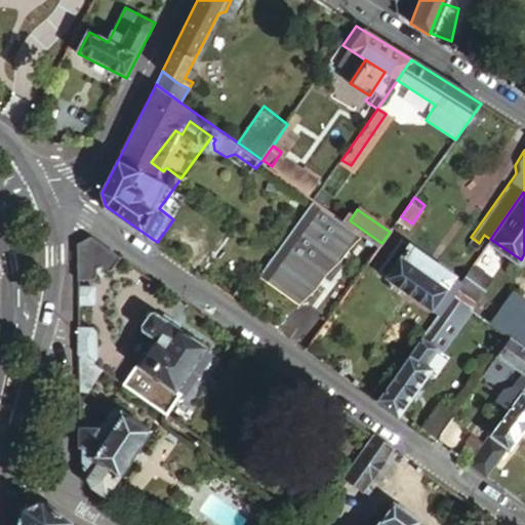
[(451,293),(462,277),(404,235),(379,268),(393,277),(392,282),(398,286),(402,284),(439,311),(451,293)]
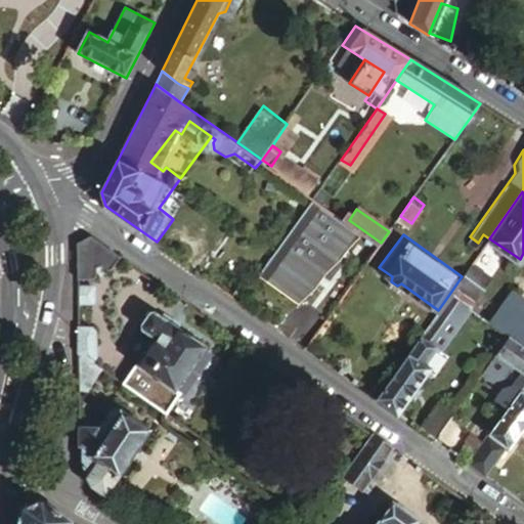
[(118,255),(92,235),(77,243),(78,276),(92,276),(94,273),(93,264),(100,260),(107,265),(112,264),(118,255)]
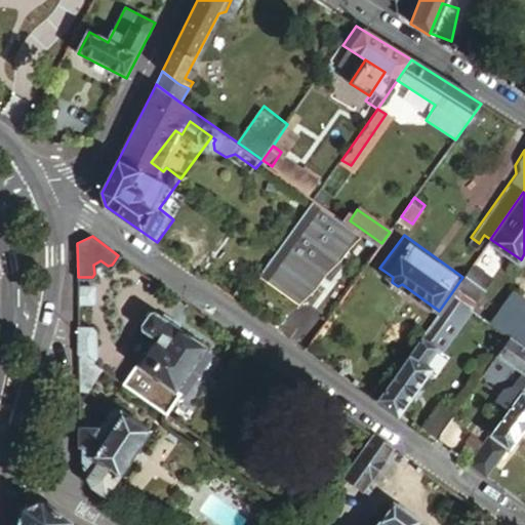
[(475,260),(462,277),(451,293),(468,305),(491,272),(475,260)]
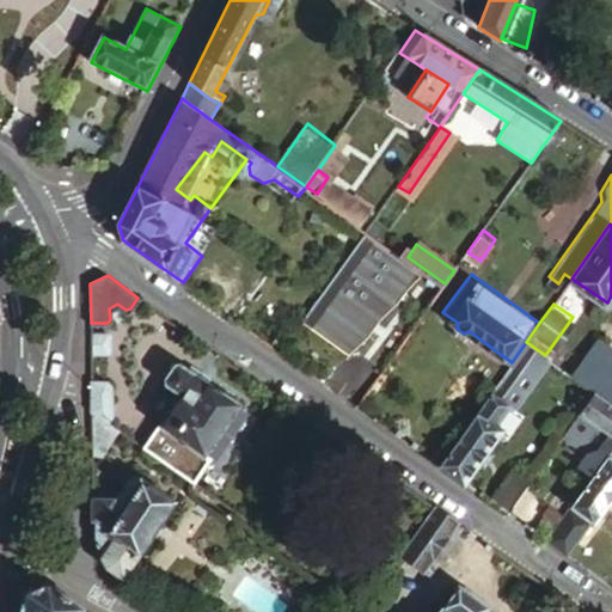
[(91,330),(91,349),(109,348),(111,346),(109,332),(104,329),(91,330)]
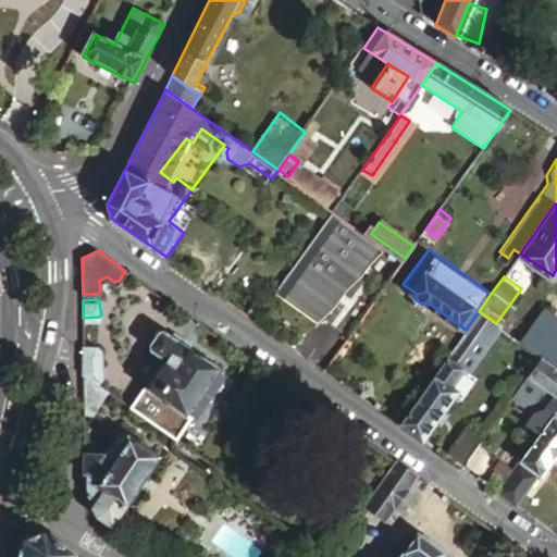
[(556,320),(537,307),(517,337),(541,355),(554,363),(556,359),(556,320)]
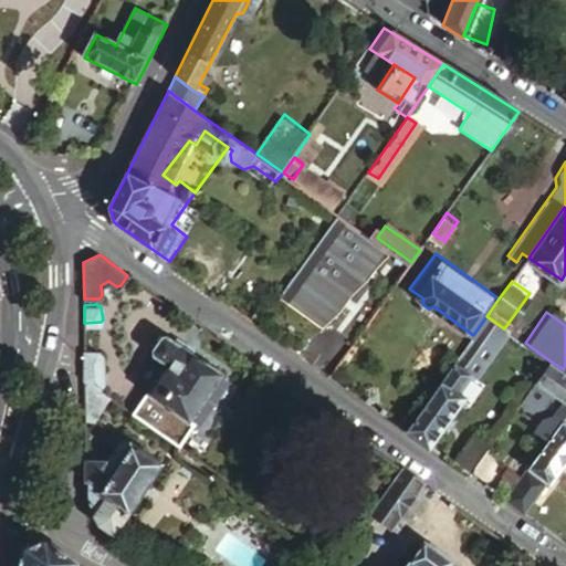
[(504,328),(486,316),(473,335),(465,346),(407,429),(427,443),(462,395),(469,400),(483,379),(472,371),(504,328)]
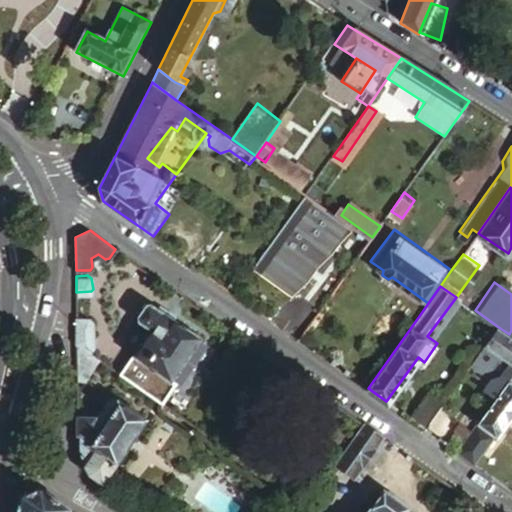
[(154,330),(141,350),(146,353),(131,372),(135,375),(131,381),(134,383),(163,404),(177,383),(172,380),(201,339),(153,303),(147,304),(139,315),(143,322),(154,330)]
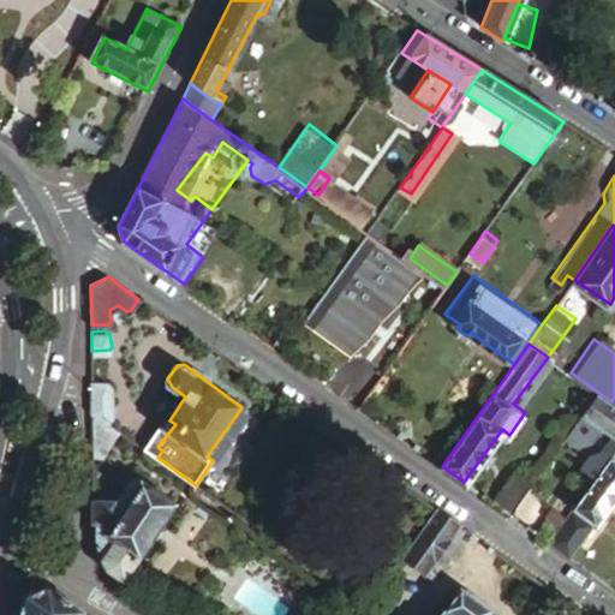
[(93,380),(93,413),(107,423),(112,415),(111,378),(93,380)]
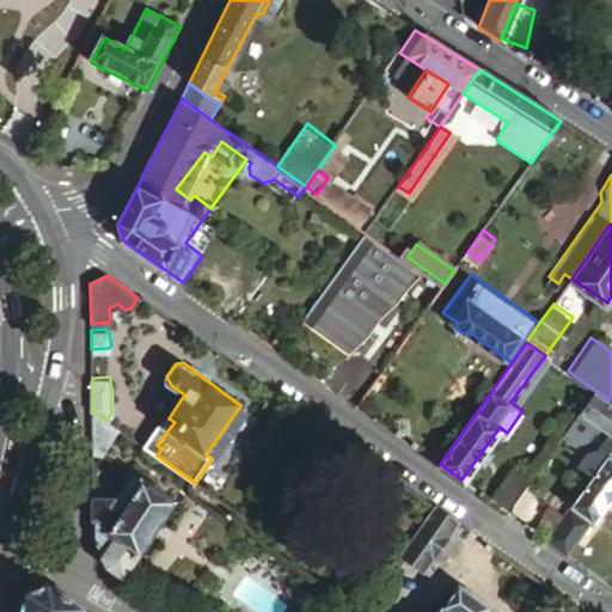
[(611,402),(609,399),(594,390),(579,410),(562,433),(587,451),(579,463),(592,471),(604,453),(611,441),(611,402)]
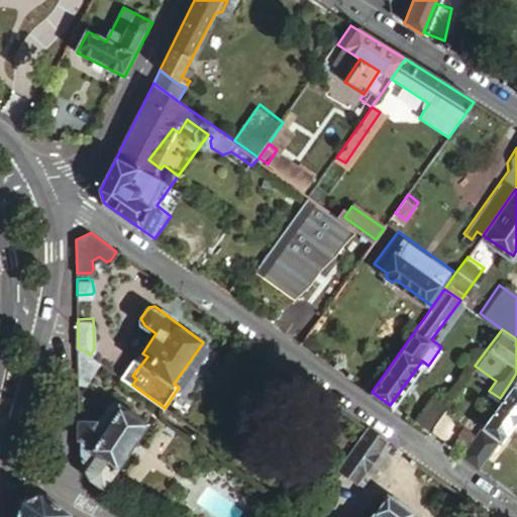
[(78,347),(79,378),(88,384),(101,364),(90,355),(78,347)]
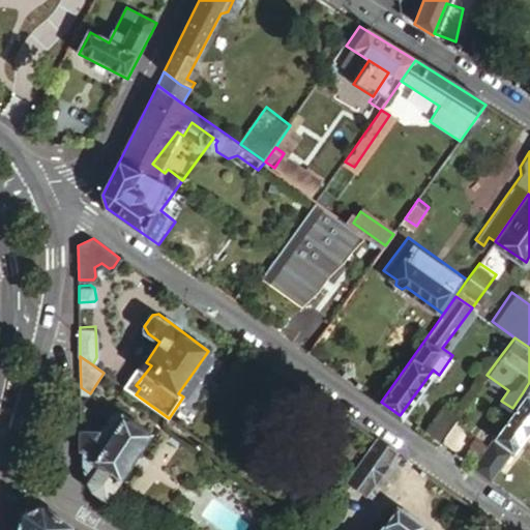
[(146,362),(126,388),(136,394),(140,388),(136,385),(151,365),(146,362)]
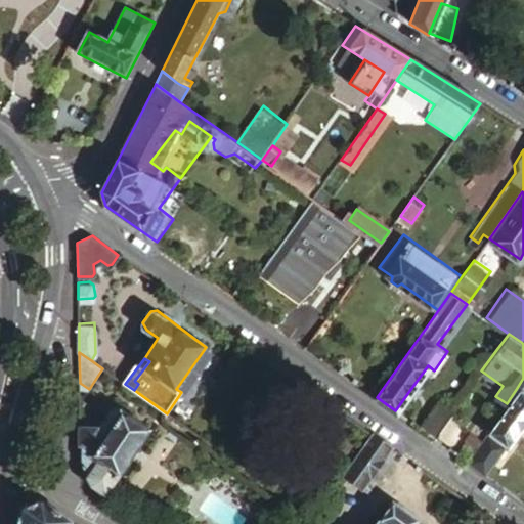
[(523,378),(517,388),(507,403),(478,445),(499,460),(508,446),(511,448),(523,428),(523,378)]
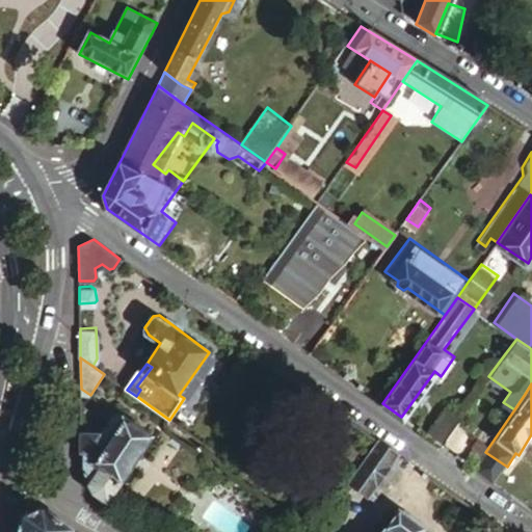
[(98,491),(108,499),(154,433),(152,432),(161,420),(133,400),(124,415),(116,408),(97,439),(82,427),(82,468),(98,491)]
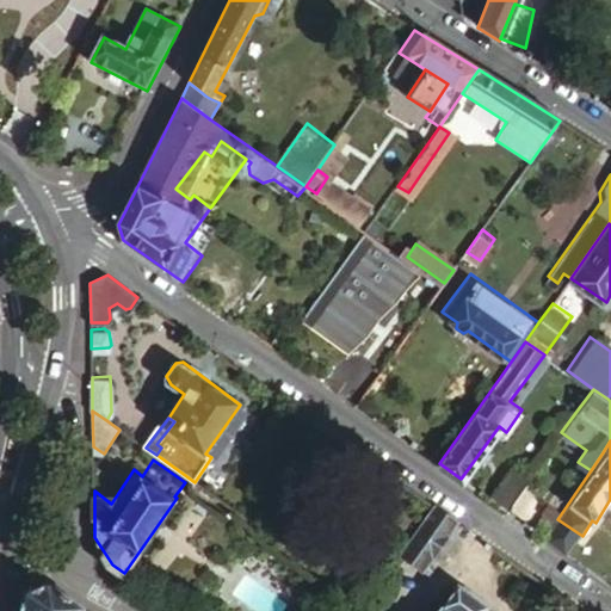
[(486,495),(506,510),(526,481),(506,466),(486,495)]
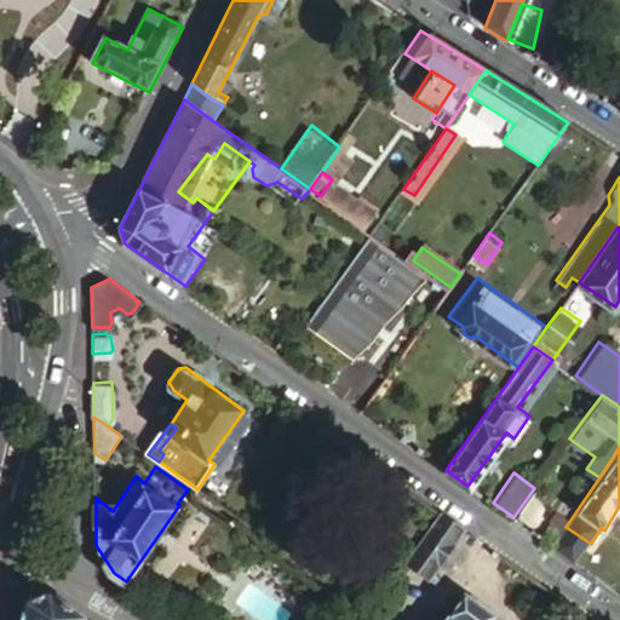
[(472,535),(442,514),(407,562),(438,584),(472,535)]
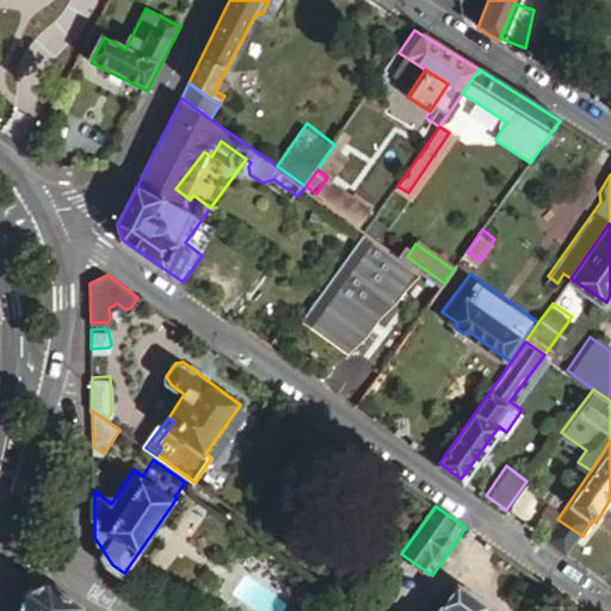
[(18,610),(81,610),(82,610),(48,585),(24,590),(18,610)]
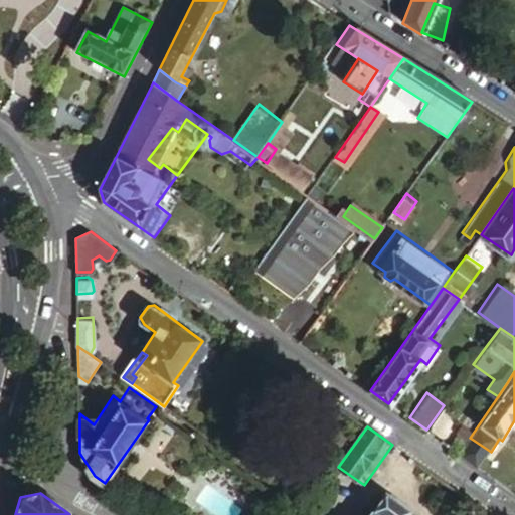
[(408,514),(383,495),(368,514),(408,514)]
